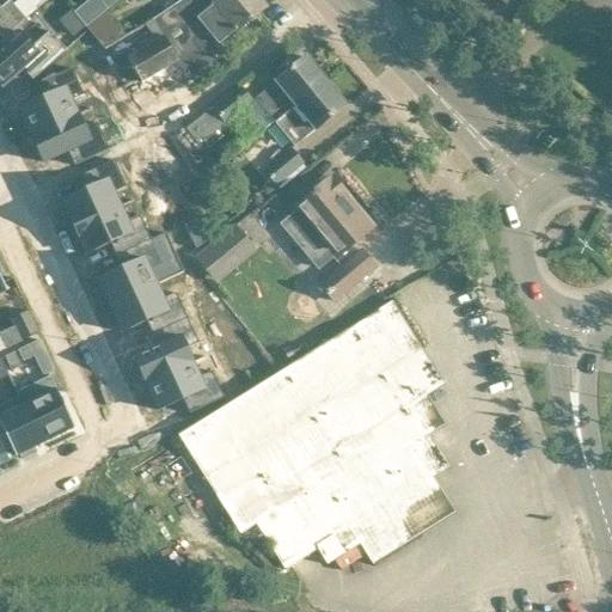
[(86,29),(108,10),(99,0),(90,0),(73,14),(86,29)]
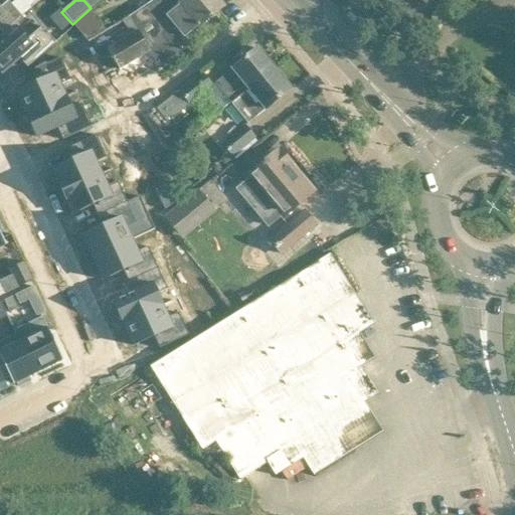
[(153,0),(112,27),(86,43),(115,94),(153,71),(160,67),(191,45),(185,37),(198,27),(198,28),(208,19),(224,7),(217,0),(185,0),(180,4),(176,0),(153,0)]
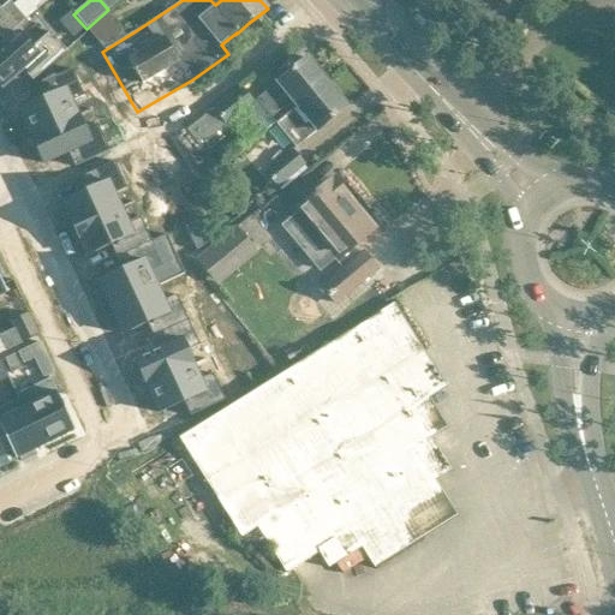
[(0,36),(3,40),(27,19),(10,1),(0,9),(0,36)]
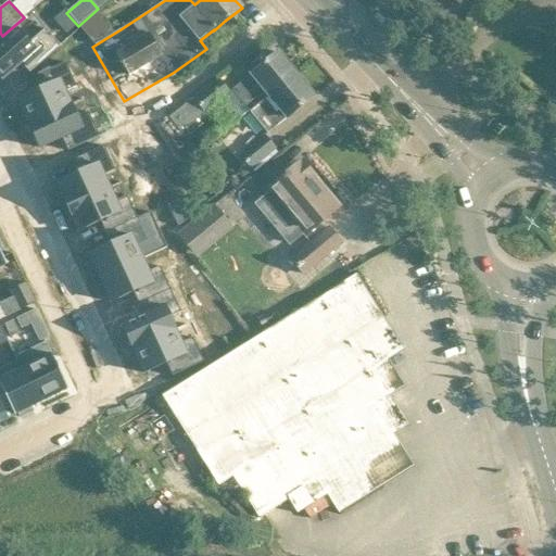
[(28,42),(17,29),(0,43),(0,76),(2,79),(21,63),(29,73),(60,46),(45,28),(28,42)]
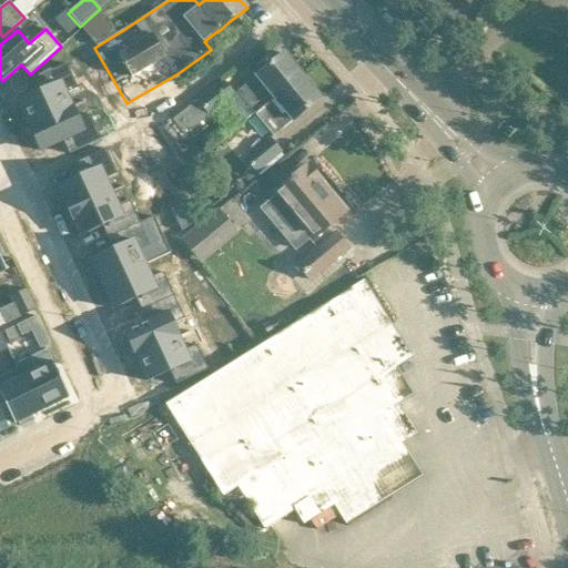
[(284,53),(237,92),(254,112),(303,77),(284,53)]
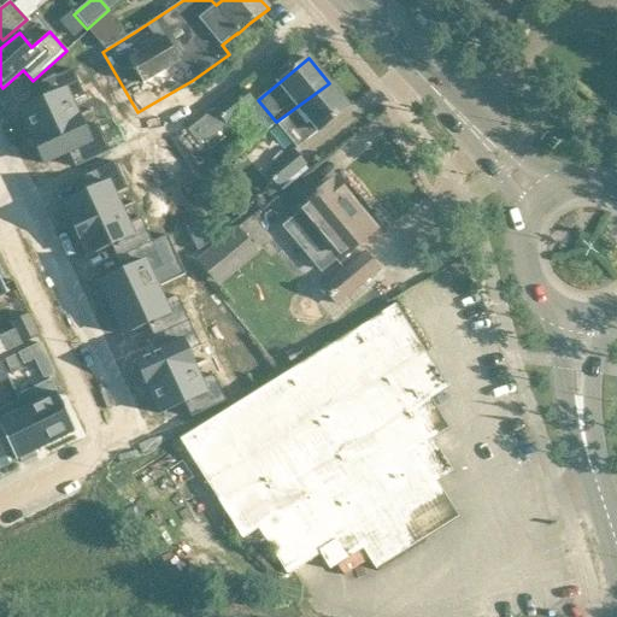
[(43,100),(19,111),(31,137),(78,116),(72,101),(84,97),(72,70),(37,86),(43,100)]
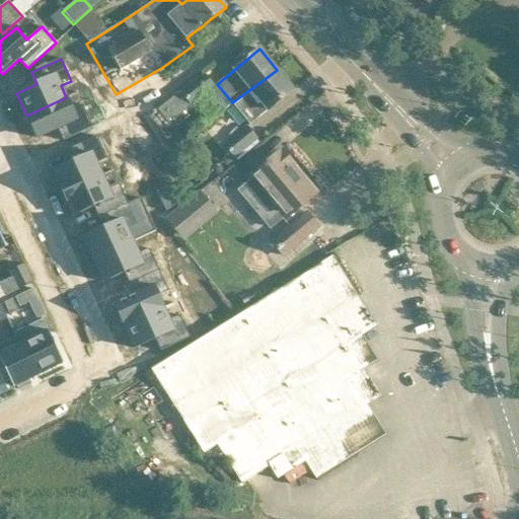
[(277,70),(232,102),(250,125),(253,123),(293,90),(277,70)]
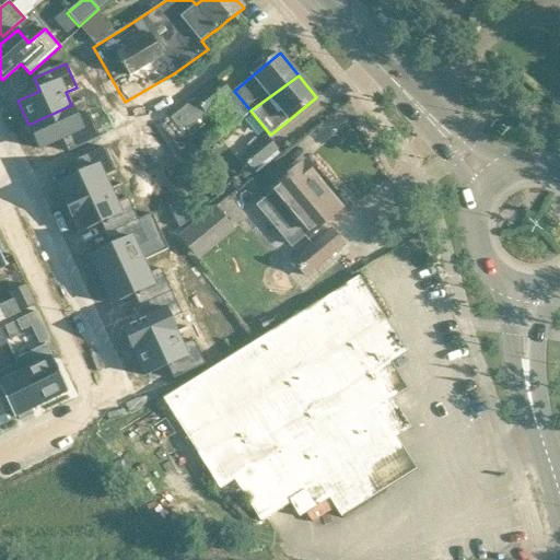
[(222,79),(172,118),(183,131),(232,93),(222,79)]
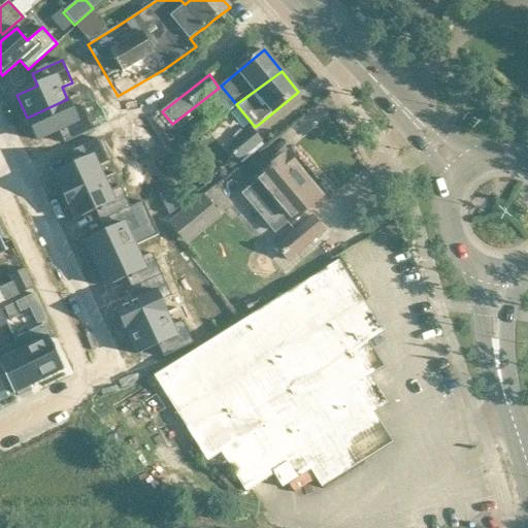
[(67,99),(27,118),(37,140),(59,131),(64,143),(94,129),(84,106),(73,111),(67,99)]
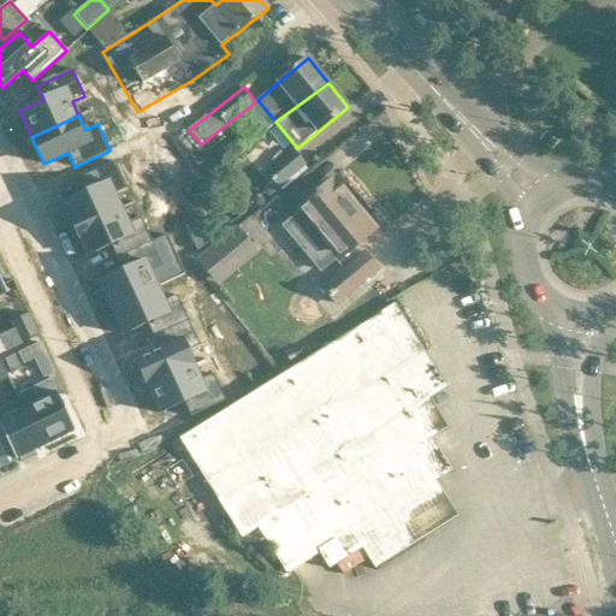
[(307,165),(296,150),(294,148),(264,173),(278,189),(307,165)]
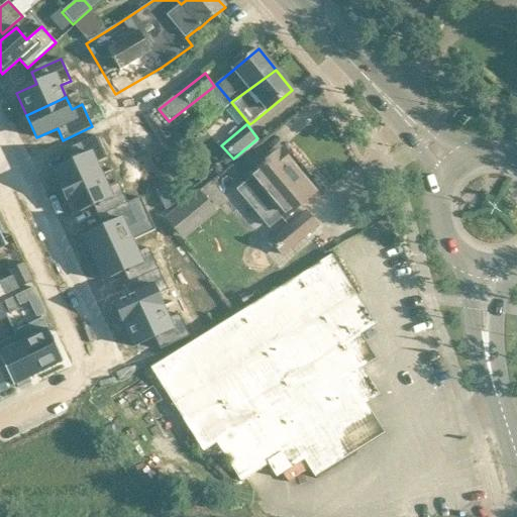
[(73,162),(53,171),(63,193),(102,175),(97,163),(107,159),(96,135),(68,149),(73,162)]
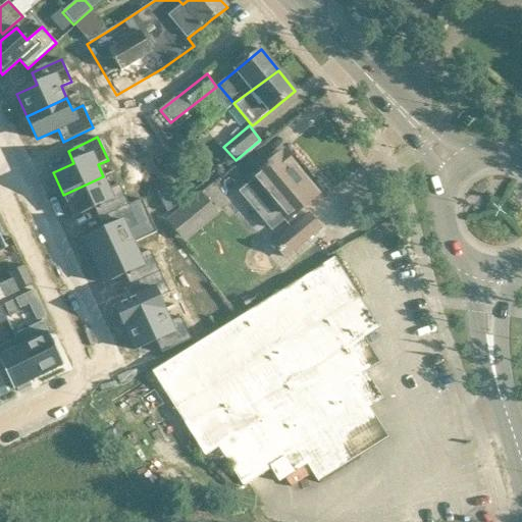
[(252,184),(241,192),(272,229),(284,219),(292,228),(291,229),(274,244),(285,257),(304,242),(320,228),(308,215),(306,216),(301,209),(314,199),(291,170),(294,167),(281,153),(266,166),(252,178),(254,181),(252,184)]
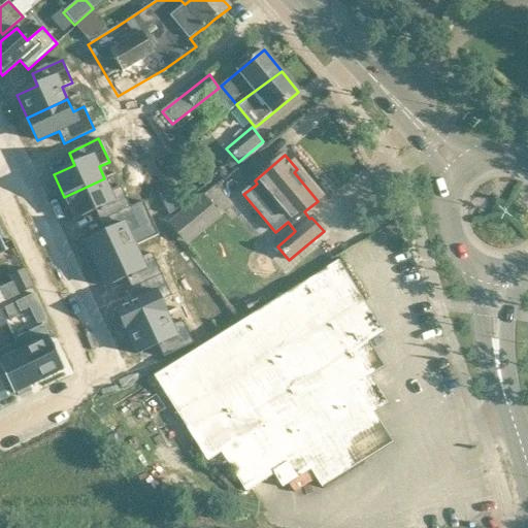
[(155,197),(169,190),(152,162),(140,167),(155,197)]
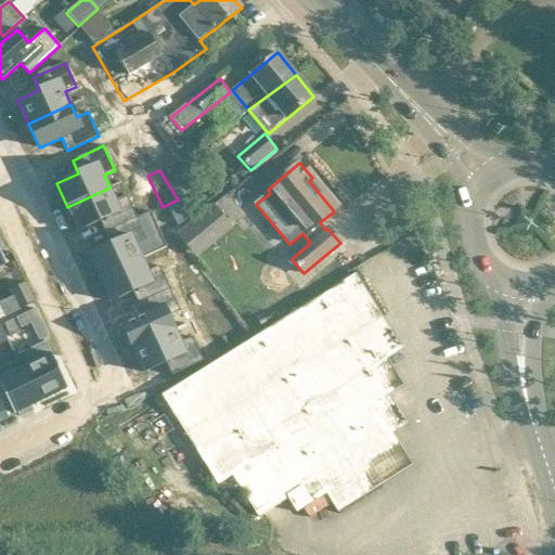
[(110,188),(67,207),(78,231),(100,221),(105,233),(137,218),(127,195),(115,201),(110,188)]
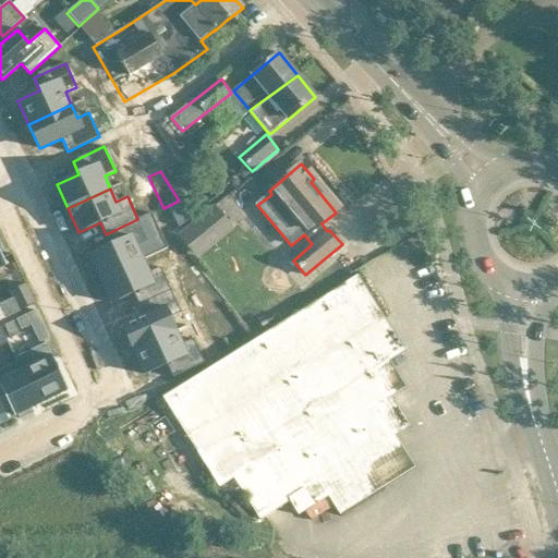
[(169,206),(181,232),(193,222),(179,201),(169,206)]
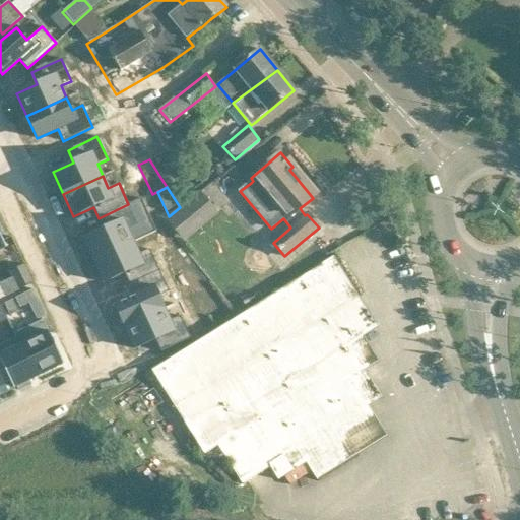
[(169,216),(166,218),(179,236),(184,242),(219,213),(201,190),(180,207),(169,216)]
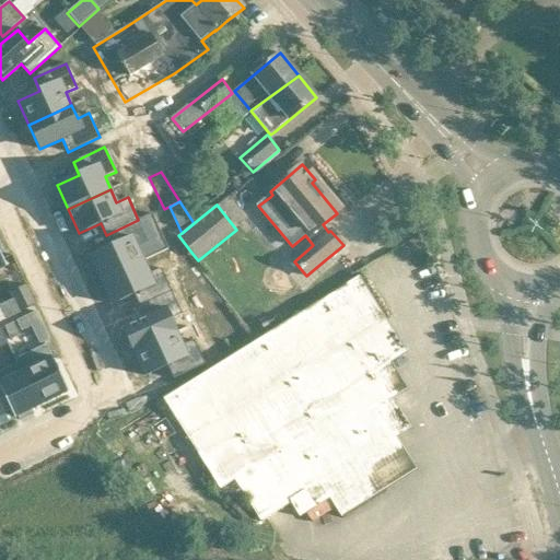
[(112,246),(90,257),(101,281),(143,261),(138,248),(149,243),(138,220),(106,235),(112,246)]
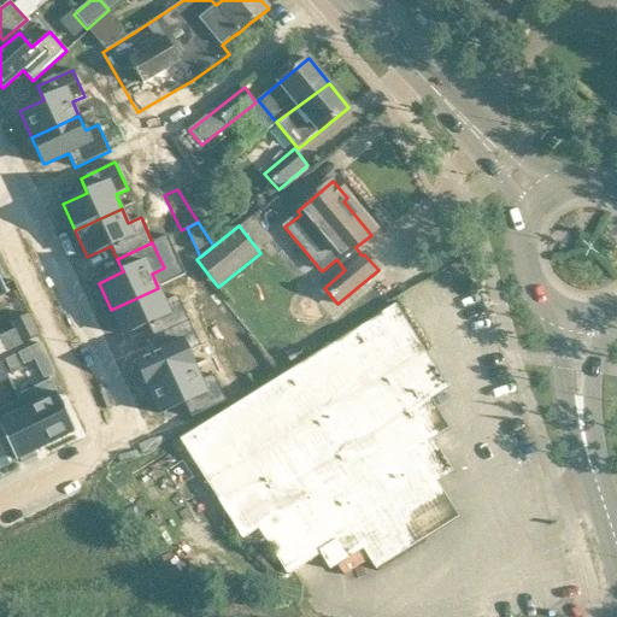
[(158,288),(111,310),(123,335),(148,324),(154,338),(189,321),(177,297),(165,301),(158,288)]
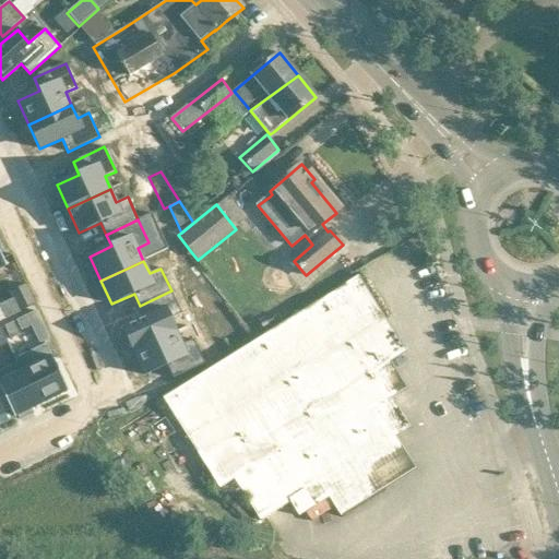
[(164,399),(219,488),(235,479),(261,521),(290,502),(299,516),(329,498),(342,519),(387,490),(383,485),(399,475),(405,451),(395,436),(401,413),(392,397),(397,373),(388,358),(393,335),(383,320),(388,318),(359,272),(343,282),(345,285),(164,399)]
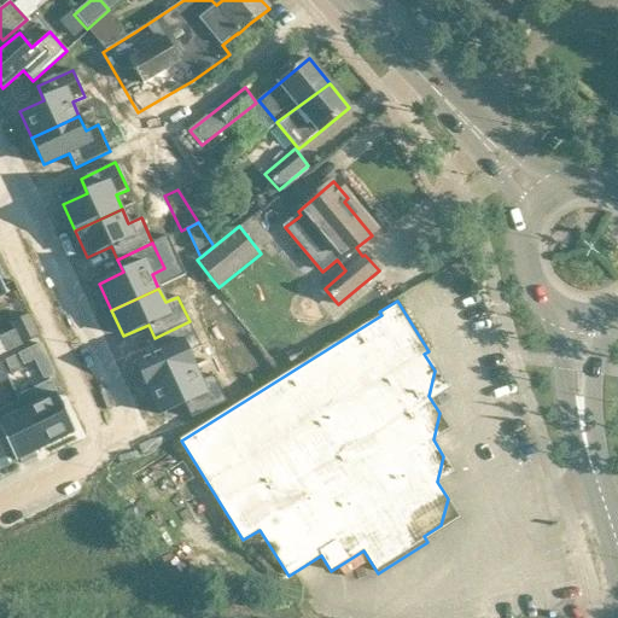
[(28,314),(12,322),(16,332),(23,344),(39,337),(28,315),(28,314)]
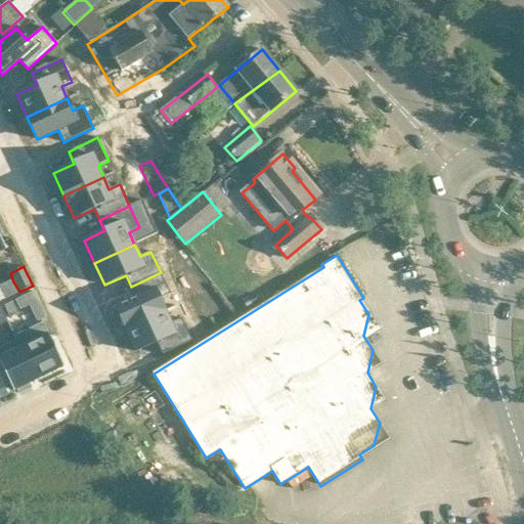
[(136,298),(115,307),(125,330),(165,311),(160,299),(170,295),(161,272),(131,287),(136,298)]
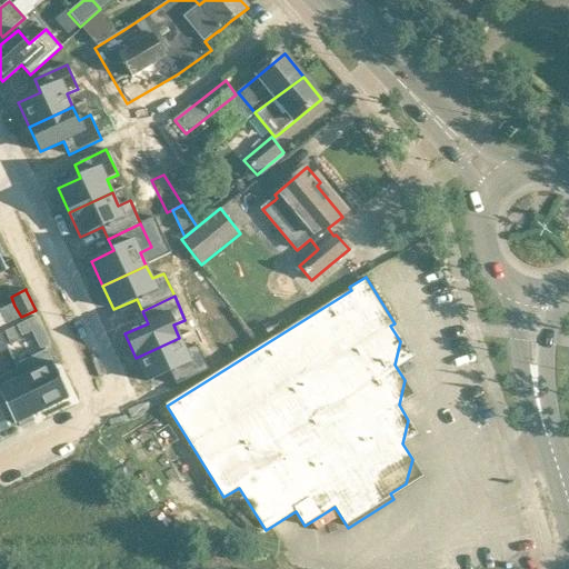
[(37,317),(18,326),(23,338),(30,335),(42,329),(37,317)]
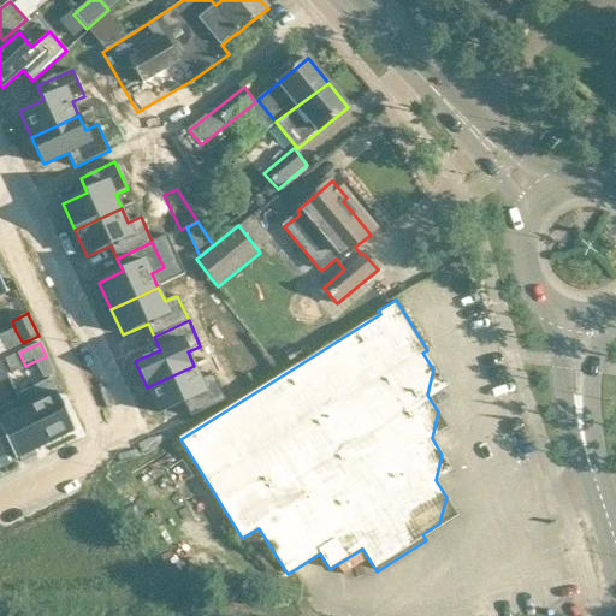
[(13,356),(6,360),(12,373),(19,369),(13,356)]
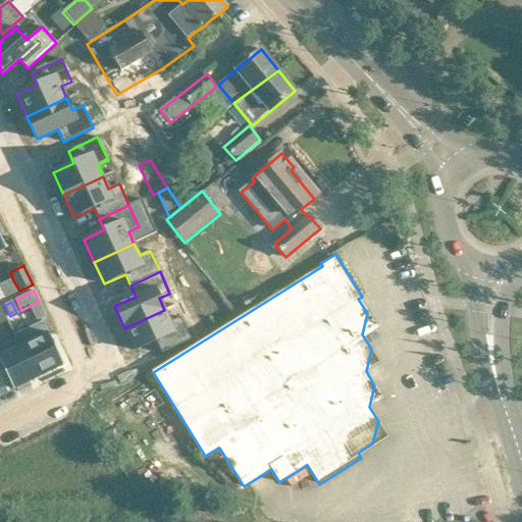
[(164,310),(124,328),(136,351),(156,341),(162,353),(191,340),(180,317),(170,322),(164,310)]
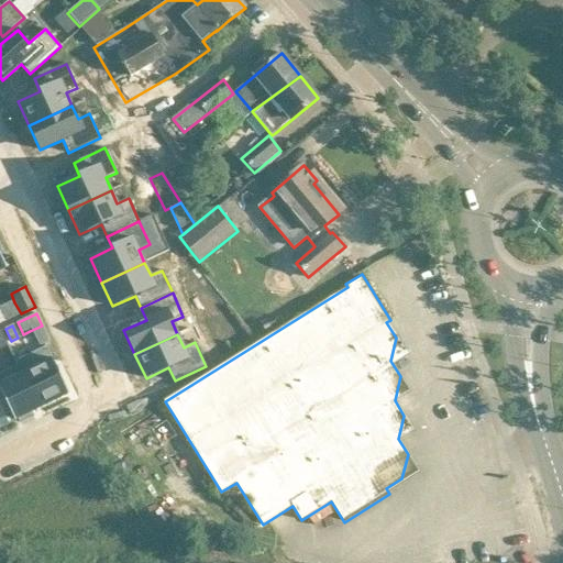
[(45,346),(15,362),(40,409),(69,394),(45,346)]
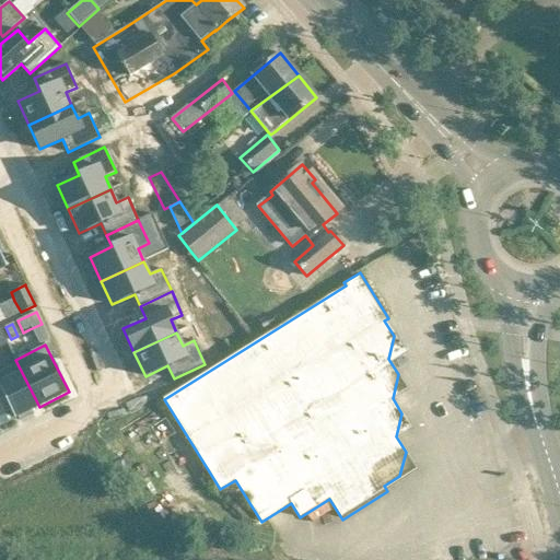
[(16,364),(0,372),(0,387),(15,419),(19,417),(21,421),(33,415),(31,410),(39,407),(15,360),(14,360),(16,364)]
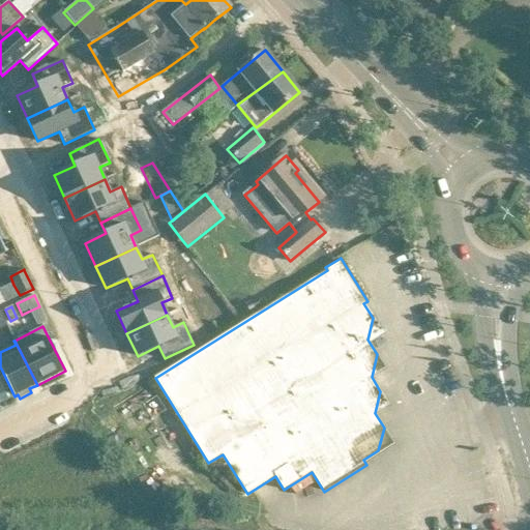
[(0,366),(0,403),(15,396),(0,366)]
